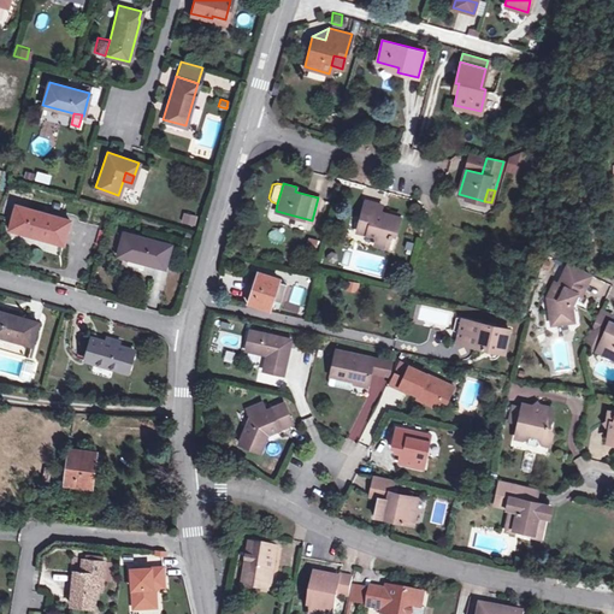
[(399,217),(379,211),(381,205),(365,200),(356,231),(377,236),(375,243),(388,247),(393,229),(396,230),(399,217)]
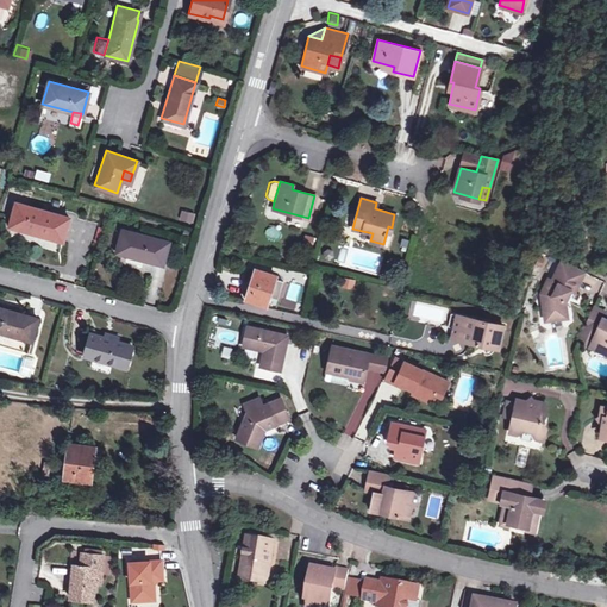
[(67,216),(14,202),(8,224),(29,229),(29,231),(62,239),(67,216)]
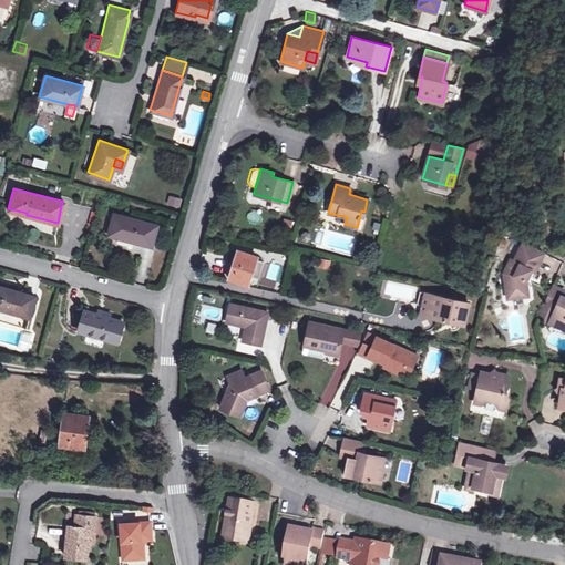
[(167,193),(164,202),(176,205),(178,196),(167,193)]
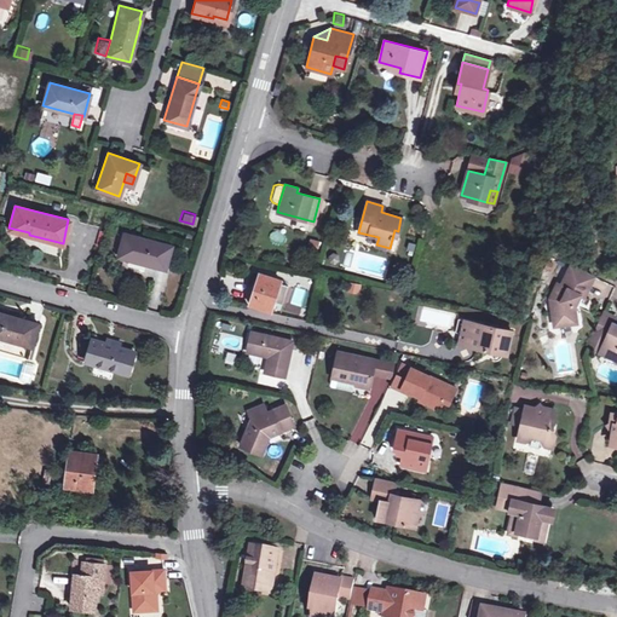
[(168,244),(122,232),(116,257),(155,265),(155,263),(163,265),(168,244)]
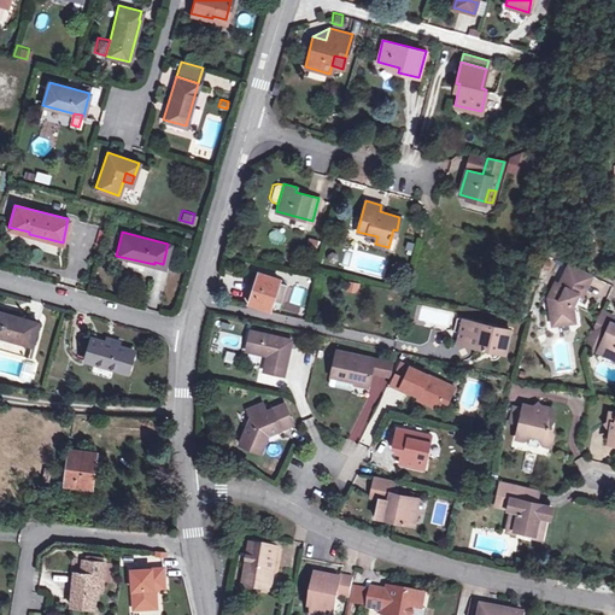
[(315,249),(318,239),(308,235),(303,245),(315,249)]
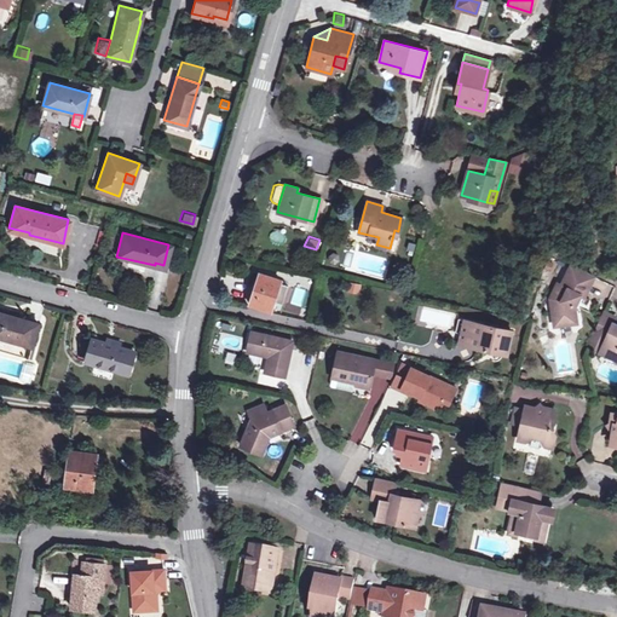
[(574,297),(577,298),(580,294),(583,295),(593,275),(570,264),(561,283),(557,282),(549,297),(555,300),(552,309),(555,326),(577,321),(574,306),(575,305),(570,303),(574,297)]
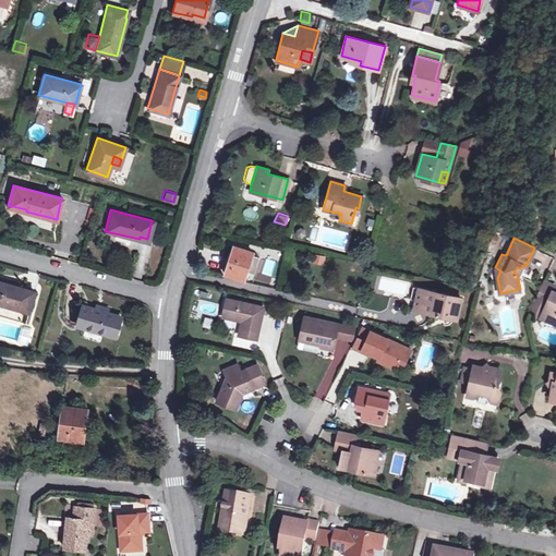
[(224,274),(243,279),(252,252),(233,245),(224,274)]
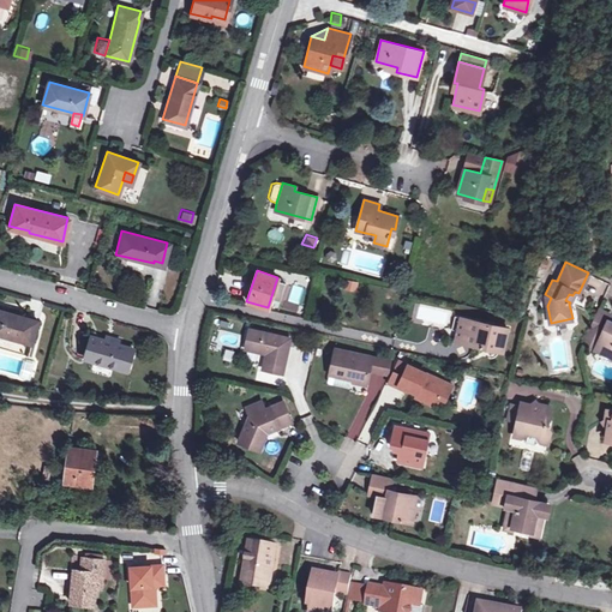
[(343,276),(341,287),(354,289),(357,280),(343,276)]
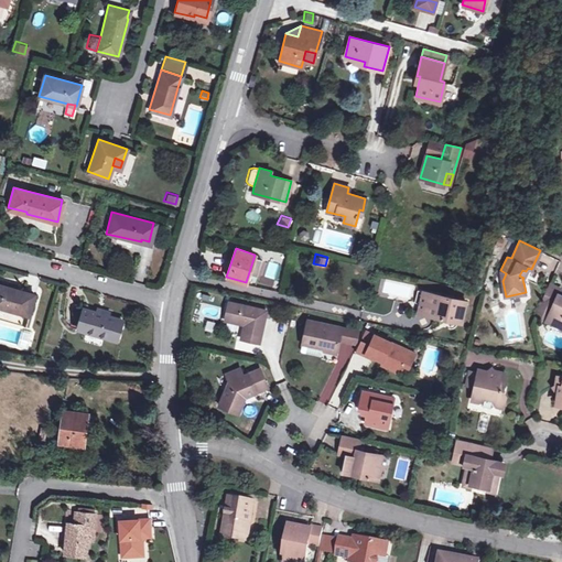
[(263,277),(274,279),(278,262),(266,260),(263,277)]
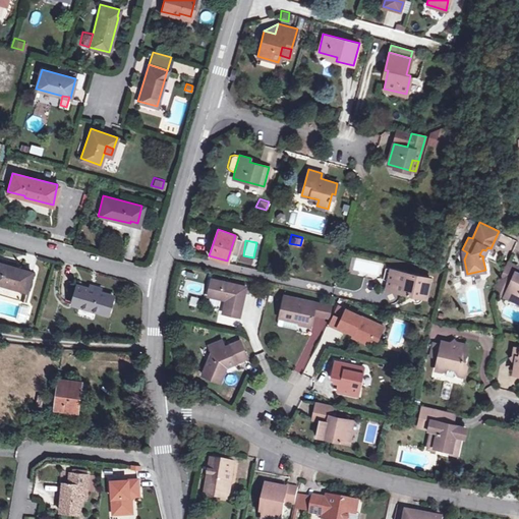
[(13,266),(7,264),(0,262),(0,283),(25,291),(31,271),(13,266)]
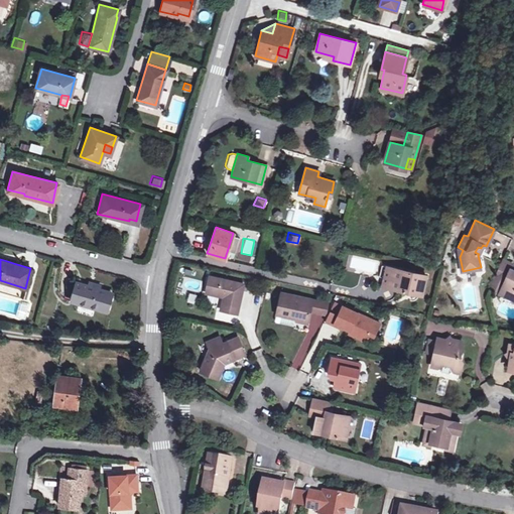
[(513,270),(510,268),(512,264),(503,259),(494,278),(504,282),(498,292),(513,299),(513,270)]
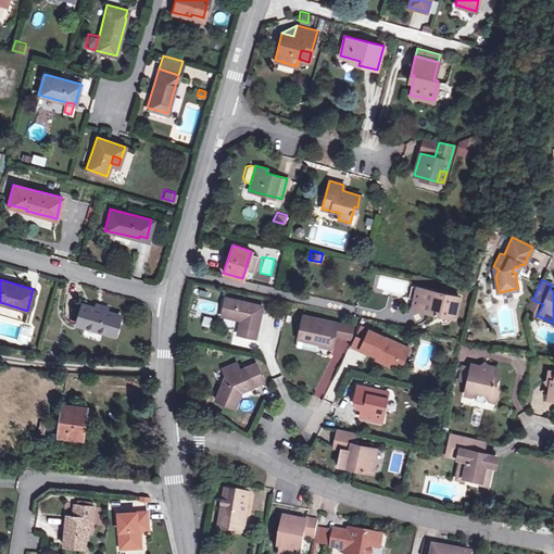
[(417,309),(423,287),(415,286),(411,307),(417,309)]
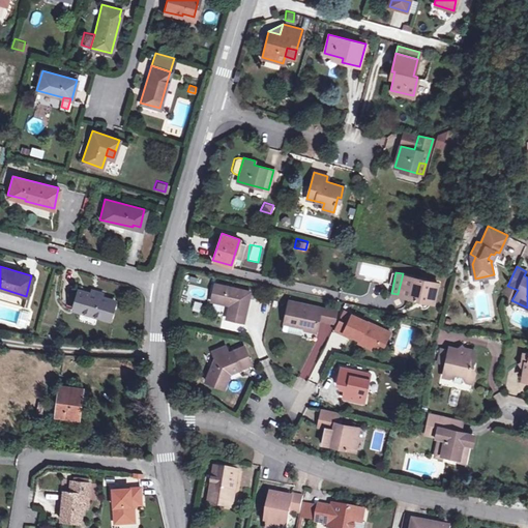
[(438,282),(403,273),(398,294),(433,302),(438,282)]
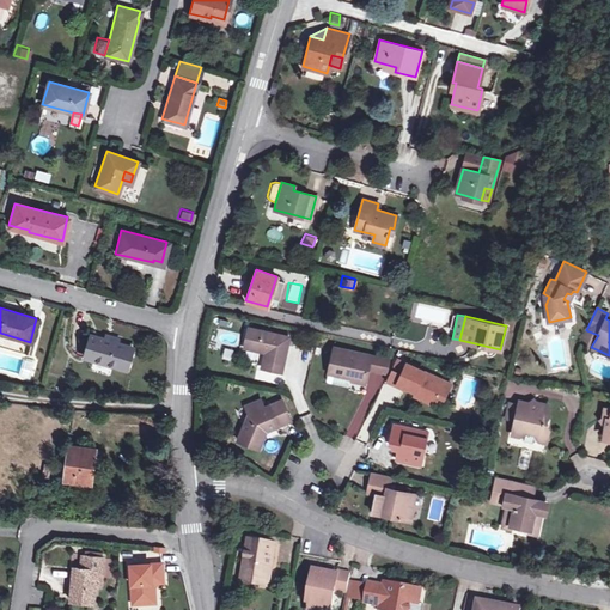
[(261,367),(281,372),(288,336),(248,328),(244,347),(264,352),(261,367)]
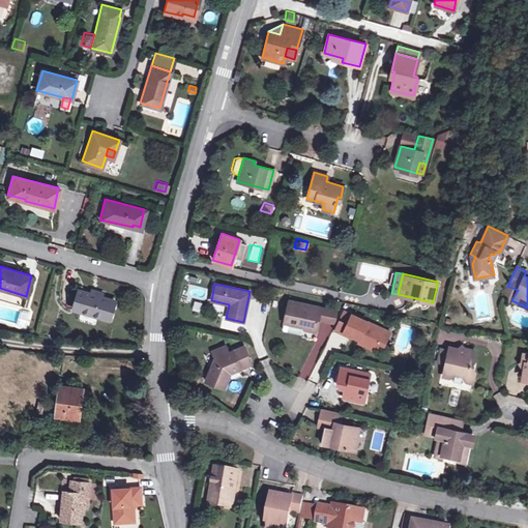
[(503,296),(511,300),(518,290),(507,286),(503,296)]
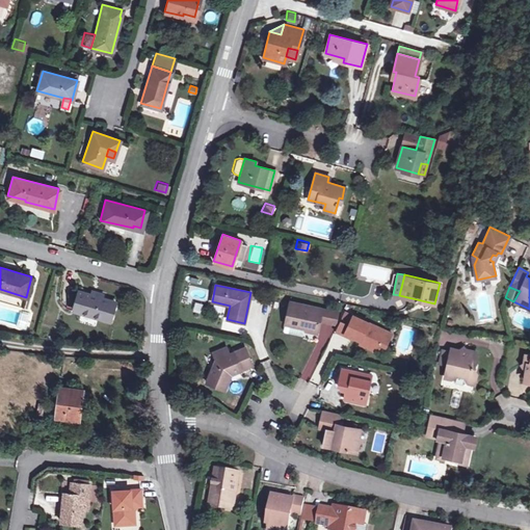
[(104,319),(110,299),(77,290),(72,309),(104,319)]
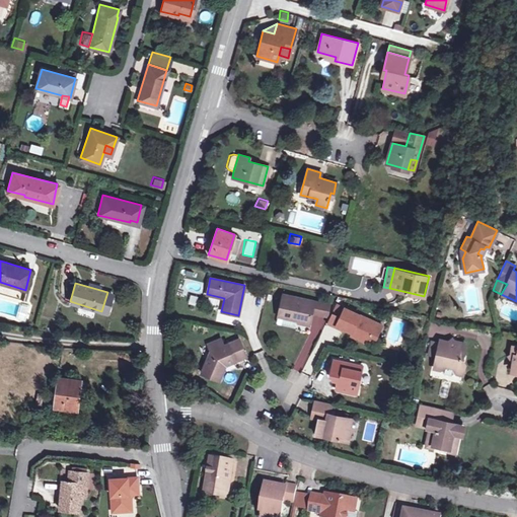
[(112,294),(107,292),(101,311),(105,312),(112,294)]
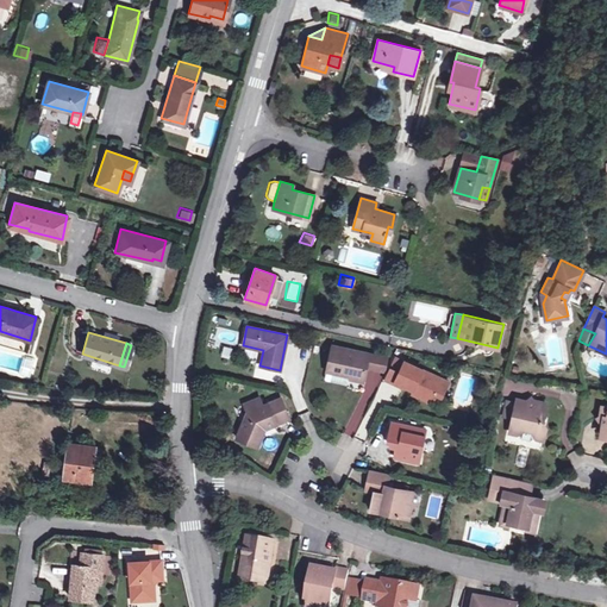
[(229,356),(230,344),(219,344),(218,355),(229,356)]
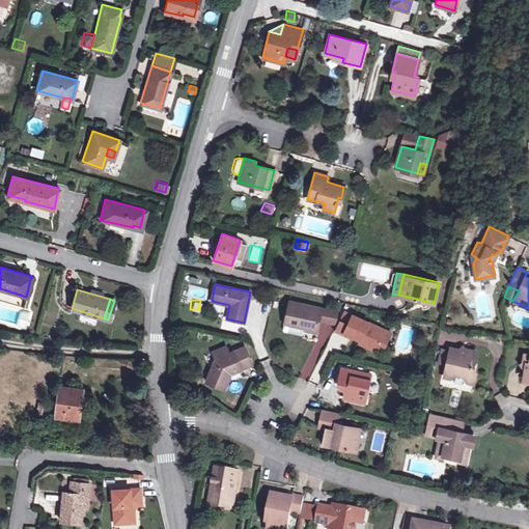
[(318,319),(321,309),(288,302),(284,323),(305,327),(304,330),(316,332),(318,319)]
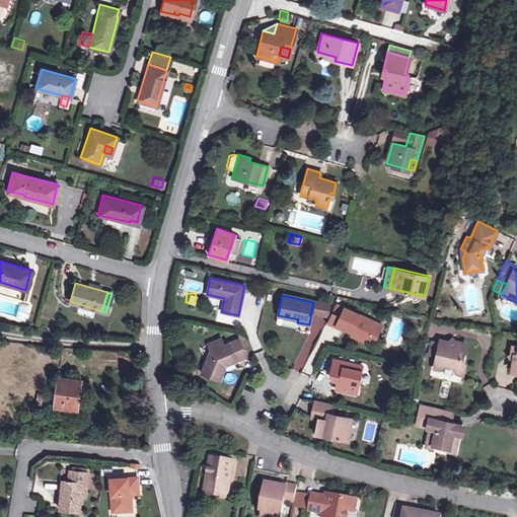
[(327,305),(313,302),(311,312),(325,316),(327,305)]
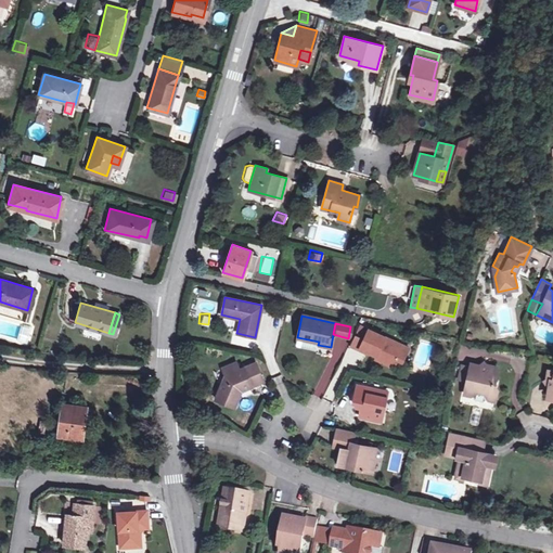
[(359,347),(369,329),(360,324),(351,343),(359,347)]
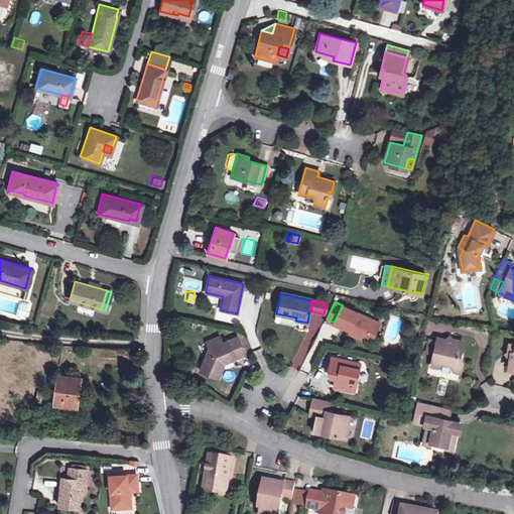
[(368,335),(375,322),(343,305),(334,323),(349,330),(366,339),(368,335)]
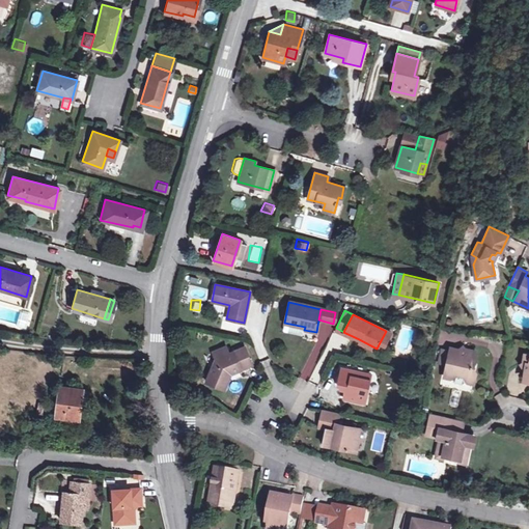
[(390,333),(386,331),(379,344),(384,346),(390,333)]
